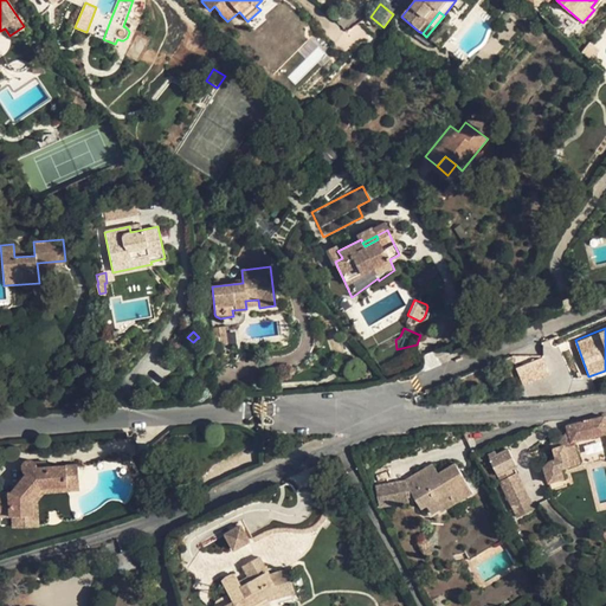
[(226,333),(216,334),(217,345),(227,343),(226,333)]
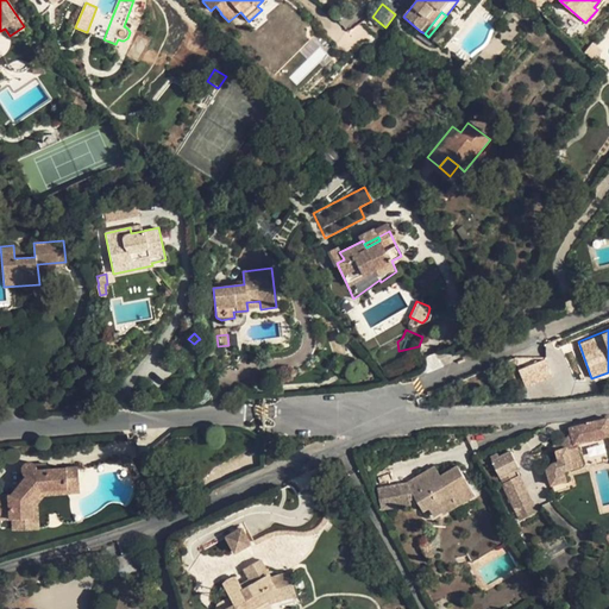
[(572,345),(584,377),(589,375),(576,344),(572,345)]
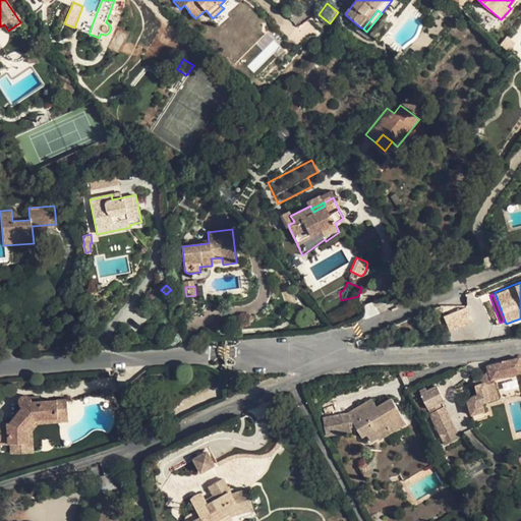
[(443,316),(450,332),(472,322),(466,306),(443,316)]
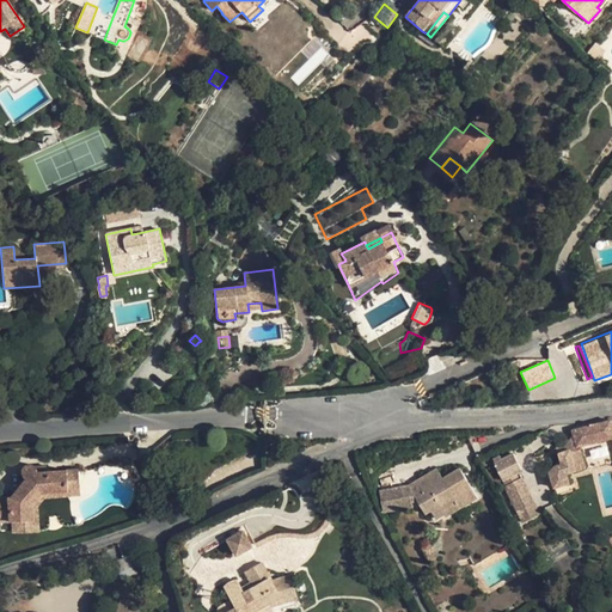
[(611,426),(611,420),(573,430),(575,438),(557,445),(562,464),(555,466),(550,471),(555,488),(569,483),(567,473),(585,467),(579,446),(611,436),(611,426)]
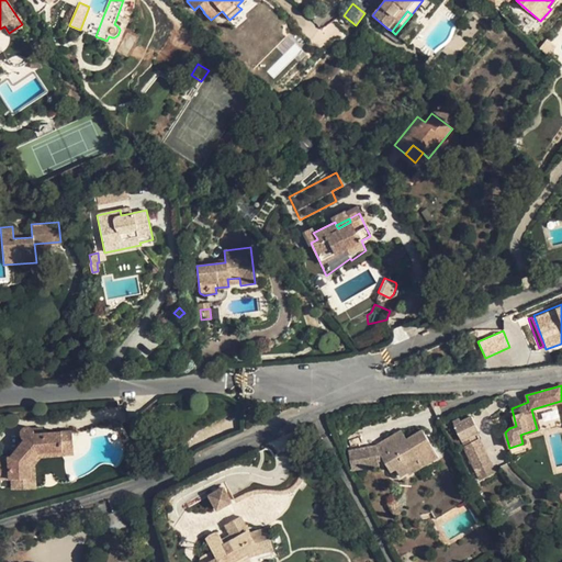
[(472,416),(461,422),(454,425),(463,440),(476,434),(480,431),(472,416)]
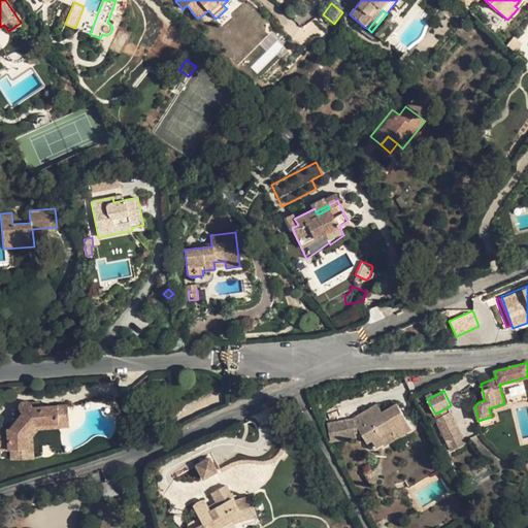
[(0,450),(10,449),(28,448),(27,434),(36,425),(59,423),(58,415),(68,414),(68,404),(32,407),(31,406),(30,402),(28,401),(26,401),(25,401),(22,402),(20,405),(20,409),(20,410),(23,413),(9,428),(0,429),(0,450)]
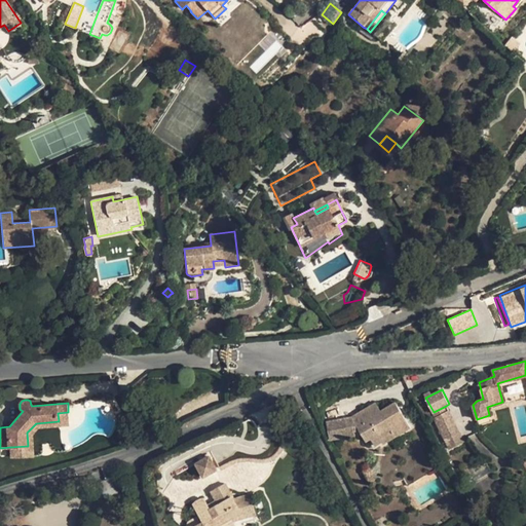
[(378,407),(376,403),(352,417),(354,431),(360,430),(363,428),(361,425),(364,423),(361,418),(378,407)]
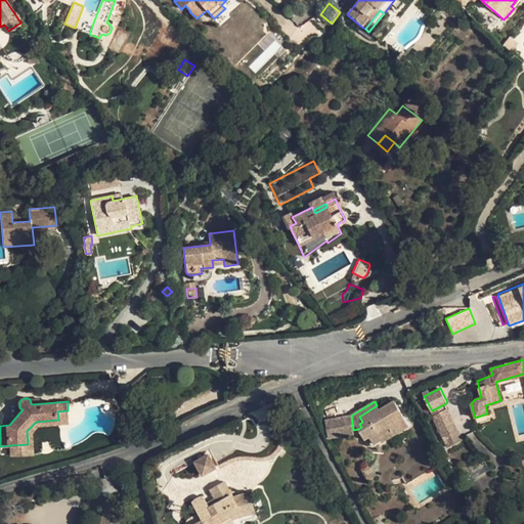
[(361,427),(358,429),(364,441),(369,438),(388,426),(394,435),(409,426),(394,401),(380,409),(377,405),(359,417),(362,422),(359,424),(361,427)]
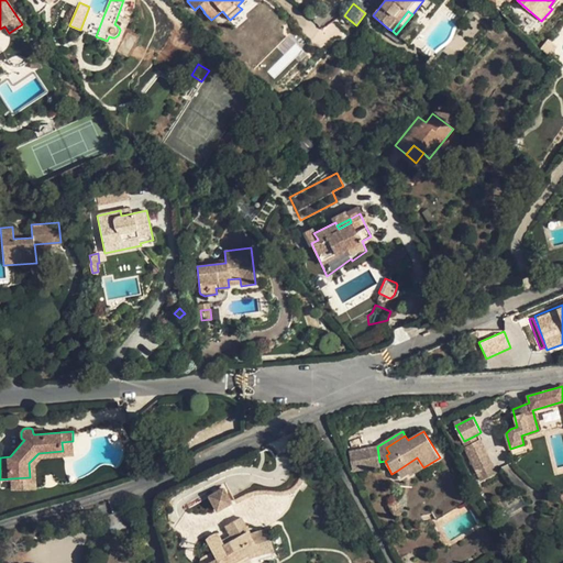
[(464,441),(462,442),(464,446),(479,439),(477,434),(464,441)]
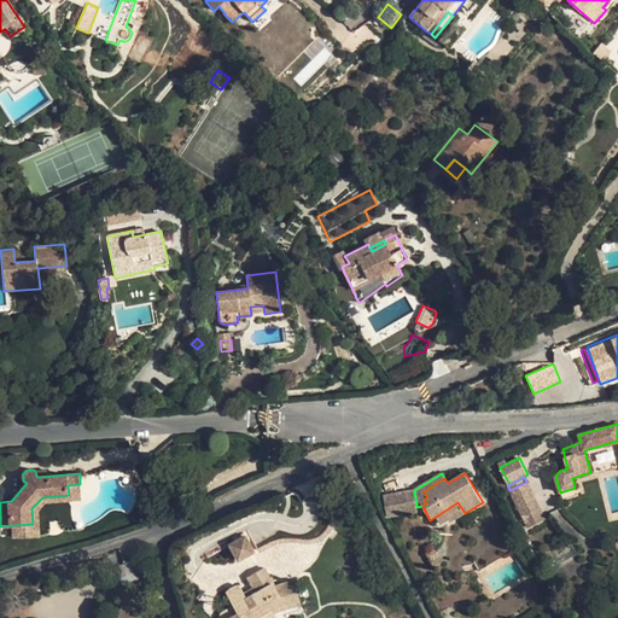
[(529,528),(544,519),(526,482),(509,490),(529,528)]
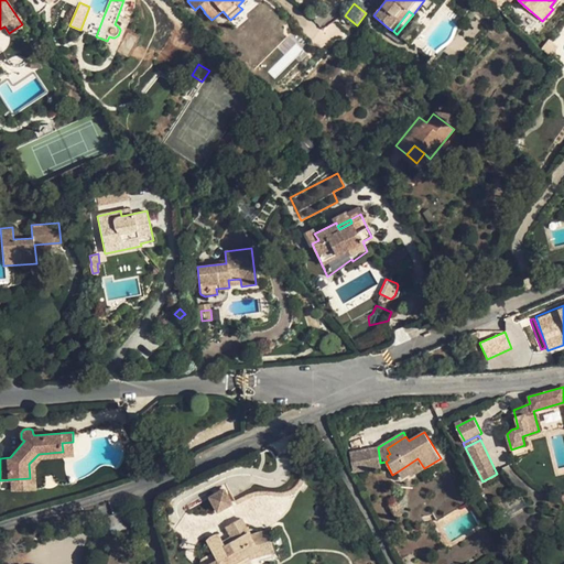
[(73,442),(62,443),(63,452),(63,456),(74,455),(73,442)]
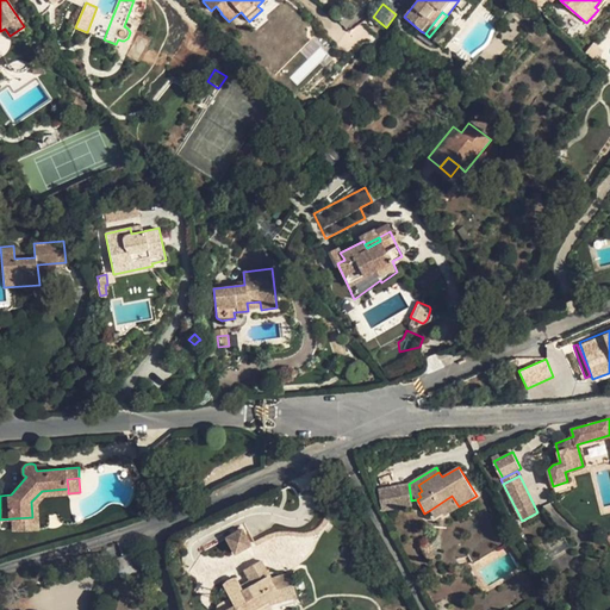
[(409,484),(397,486),(400,506),(412,505),(411,500),(409,484)]
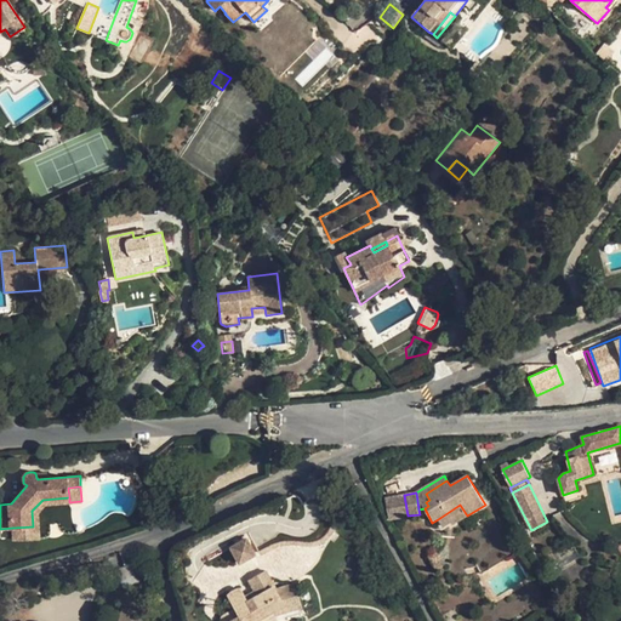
[(404,495),(385,499),(388,519),(408,516),(404,495)]
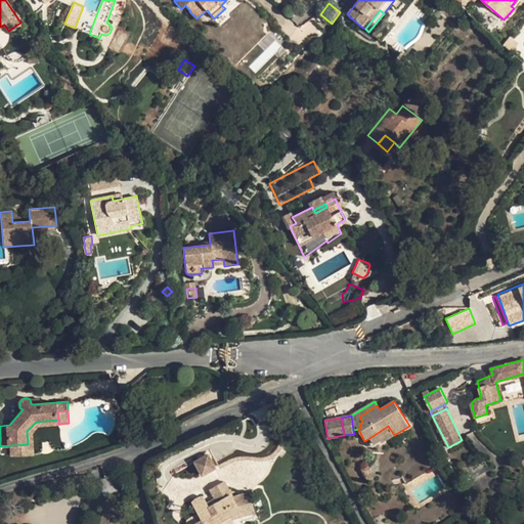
[(36,422),(27,431),(32,433),(38,426),(36,422)]
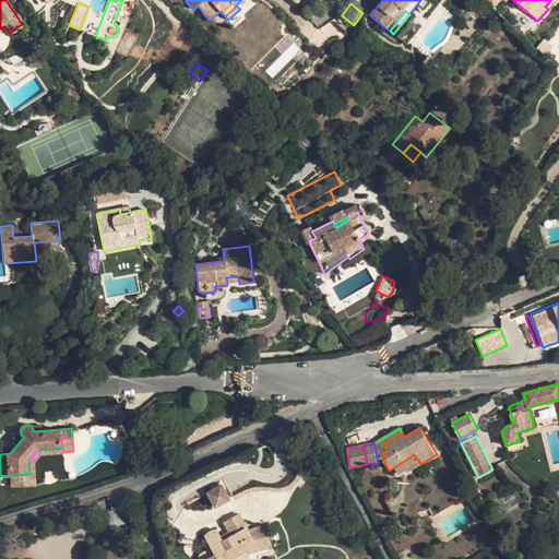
[(414,454),(394,467),(399,474),(405,470),(407,472),(420,464),(414,454)]
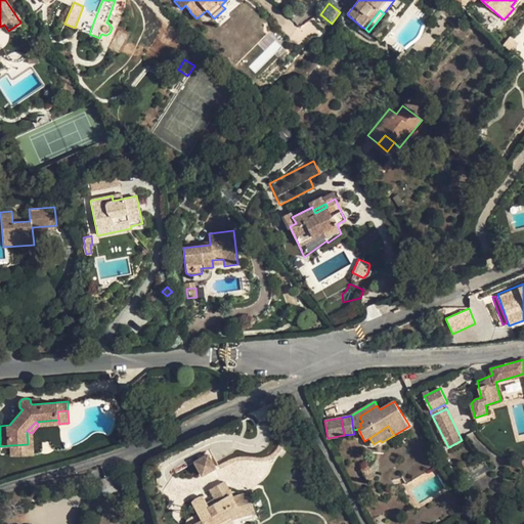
[(33,444),(28,444),(10,445),(11,456),(34,454),(33,444)]
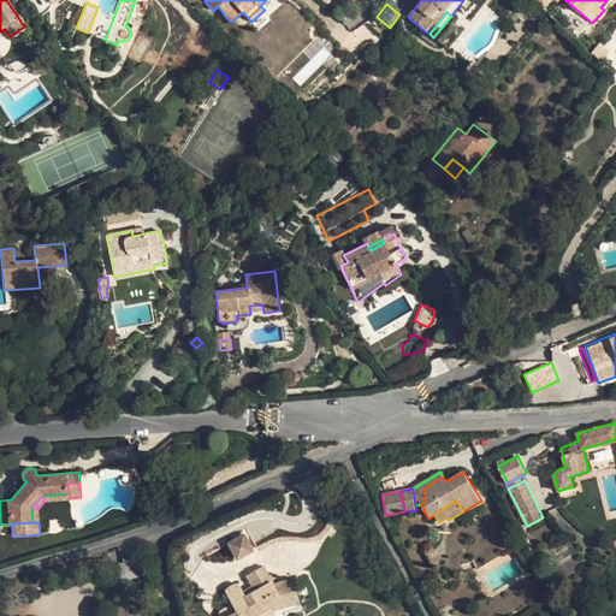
[(244,533),(227,543),(237,560),(254,550),(244,533)]
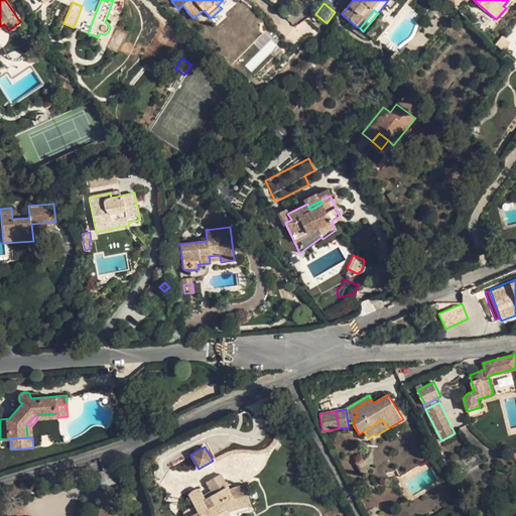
[(482,463),(475,449),(459,460),(466,472),(482,463)]
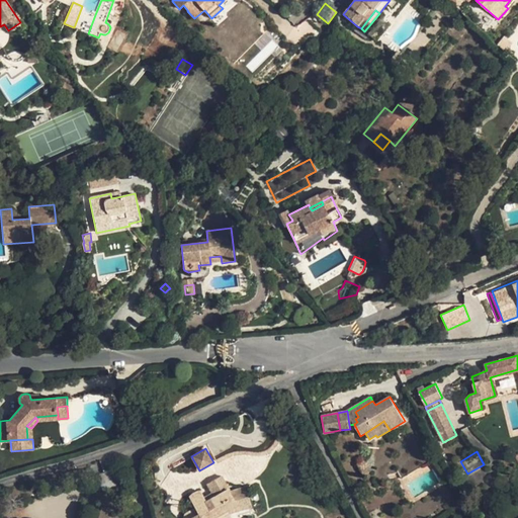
[(398,471),(402,480),(430,463),(425,456),(398,471)]
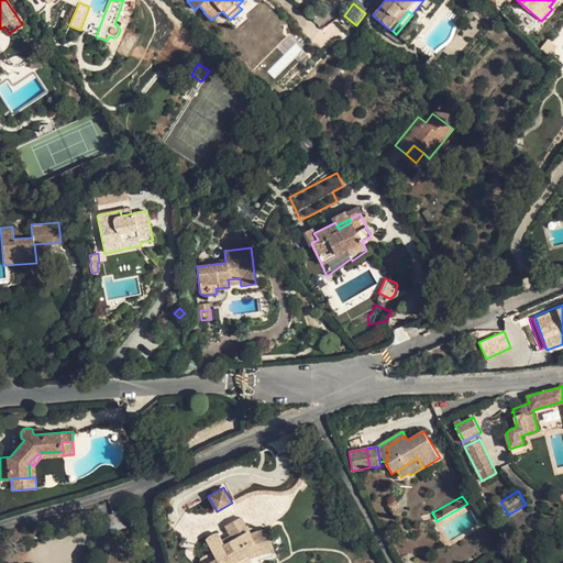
[(396,499),(387,505),(395,517),(404,512),(396,499)]
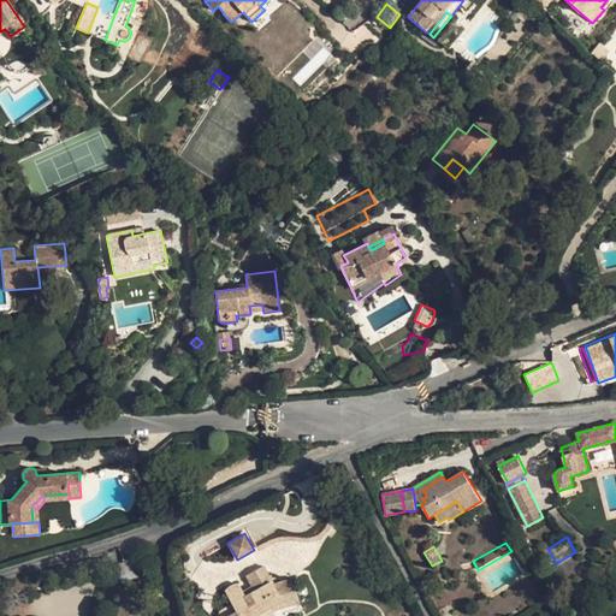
[(254,550),(237,560),(248,578),(225,591),(232,604),(220,611),(218,615),(254,615),(282,600),(284,608),(300,603),(291,578),(273,582),(264,566),(262,566),(254,550)]
